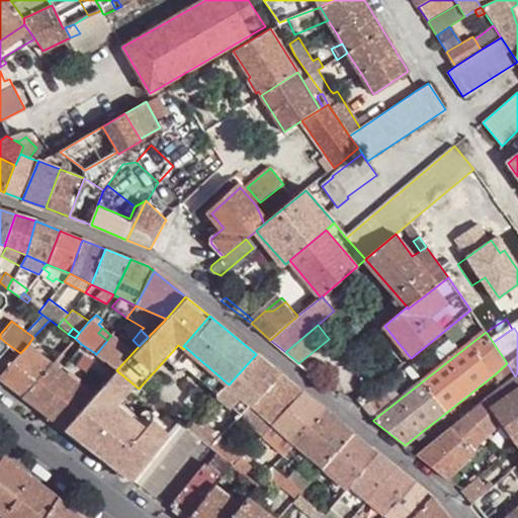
[(96,354),(107,363),(116,370),(127,358),(119,351),(122,348),(109,337),(107,340),(96,354)]
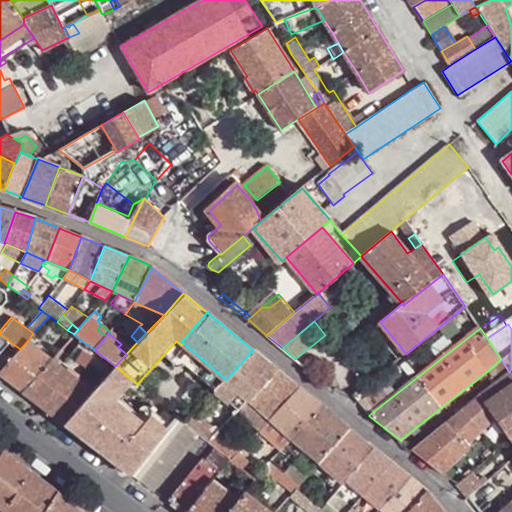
[(0,334),(0,350),(9,341),(0,334)]
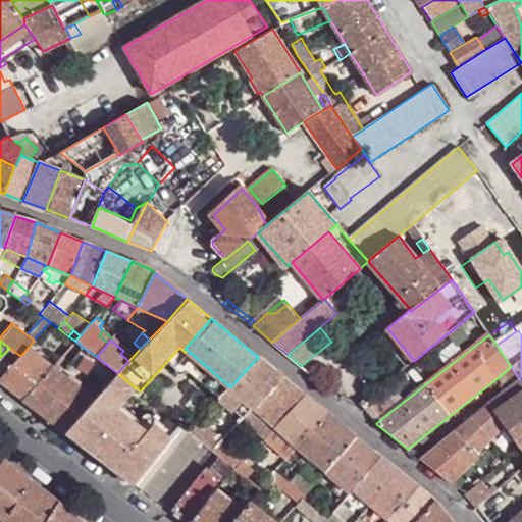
[(96,356),(82,347),(75,354),(89,364),(96,356)]
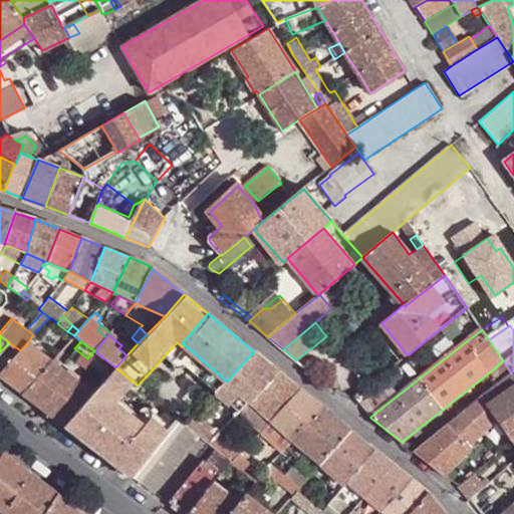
[(177,342),(138,386),(144,391),(180,420),(187,425),(194,417),(215,394),(227,381),(184,344),(182,346),(177,342)]
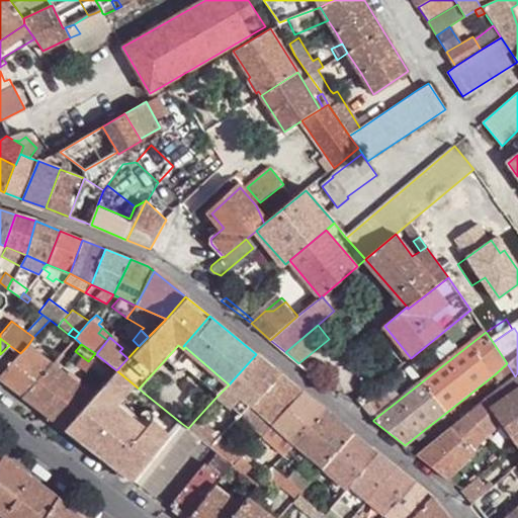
[(51,365),(27,346),(20,353),(0,376),(0,379),(23,397),(51,365)]
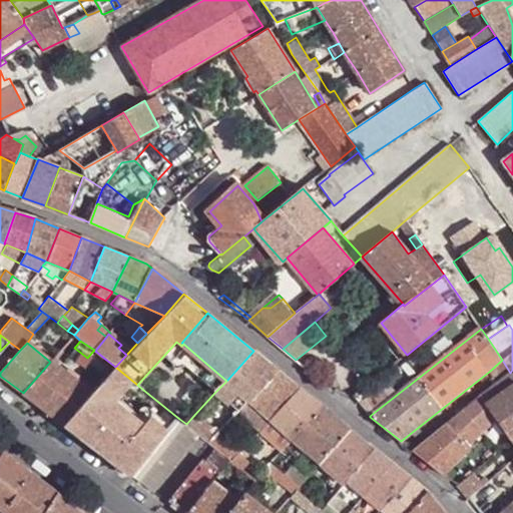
[(88,371),(94,363),(87,358),(74,348),(58,368),(77,383),(88,371)]
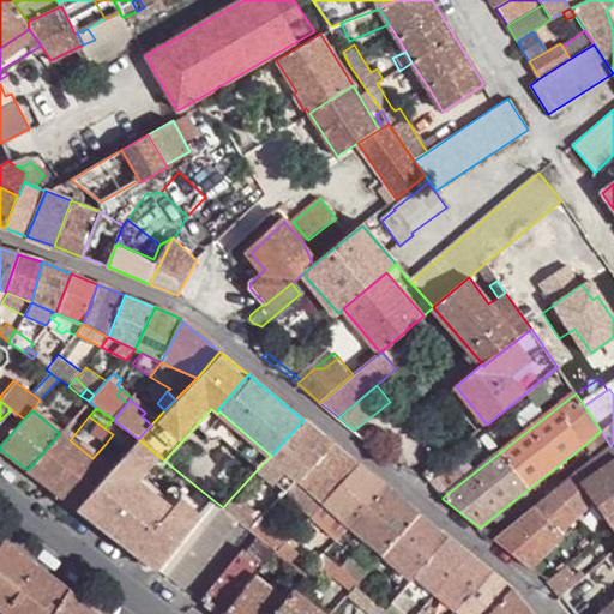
[(114,420),(113,419),(104,428),(113,434),(120,440),(127,431),(114,420)]
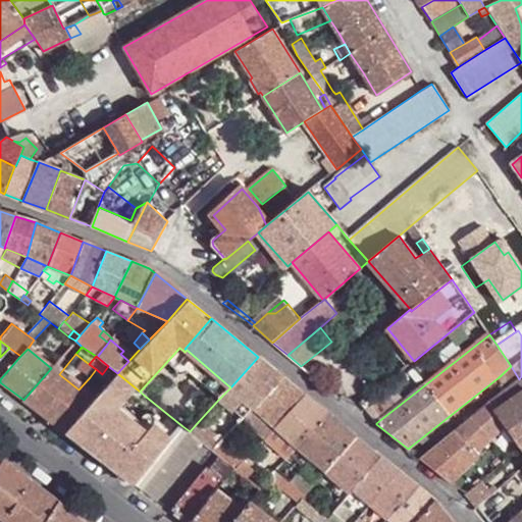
[(258,357),(230,387),(244,399),(254,407),(282,376),(258,357)]
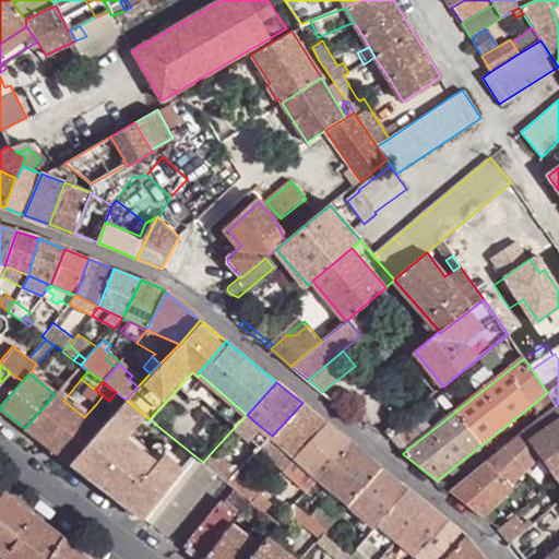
[(109,401),(118,407),(126,400),(116,392),(109,401)]
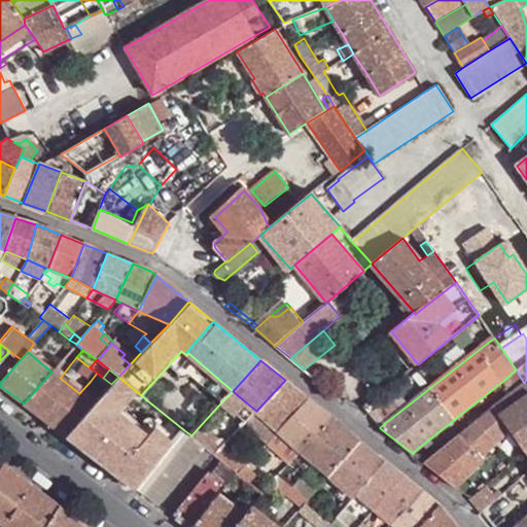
[(524,383),(516,370),(503,381),(513,393),(517,390),(526,384),(524,383)]
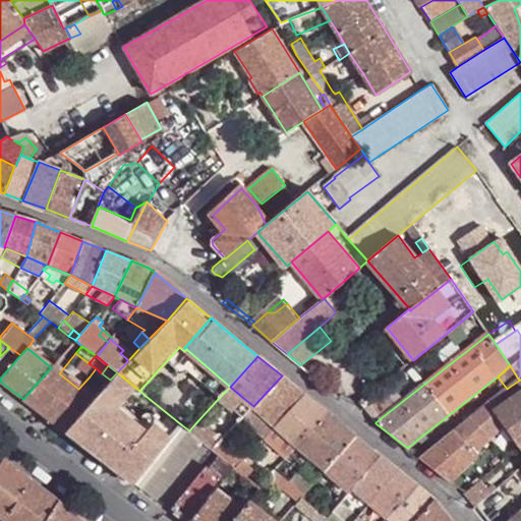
[(23,399),(63,430),(92,399),(78,389),(59,373),(51,367),(23,399)]
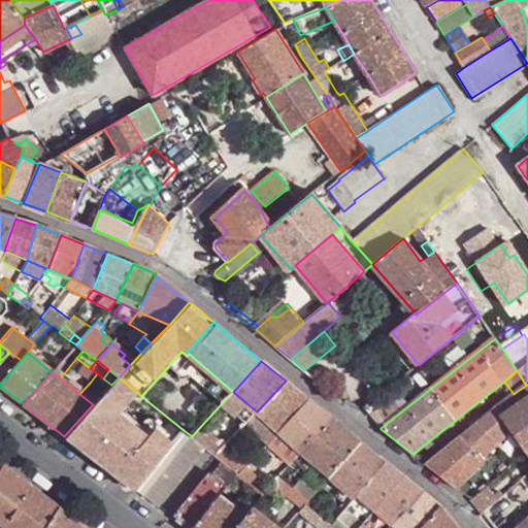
[(97,373),(91,382),(104,392),(111,385),(103,378),(97,373)]
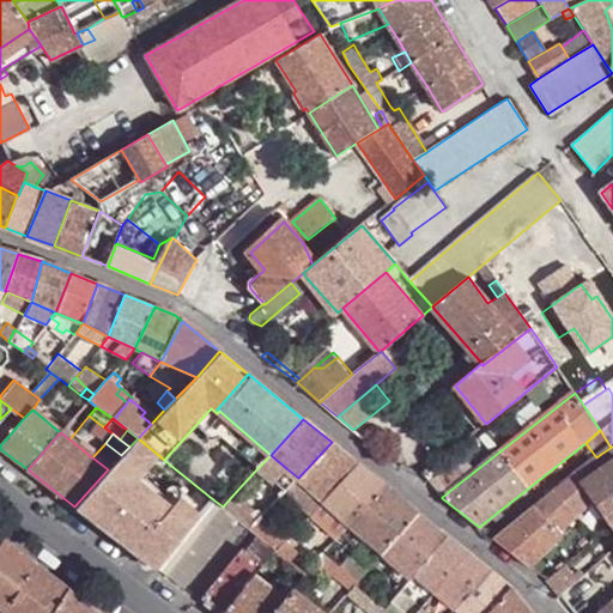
[(108,469),(74,507),(110,534),(171,466),(164,460),(138,438),(129,447),(121,455),(108,469)]
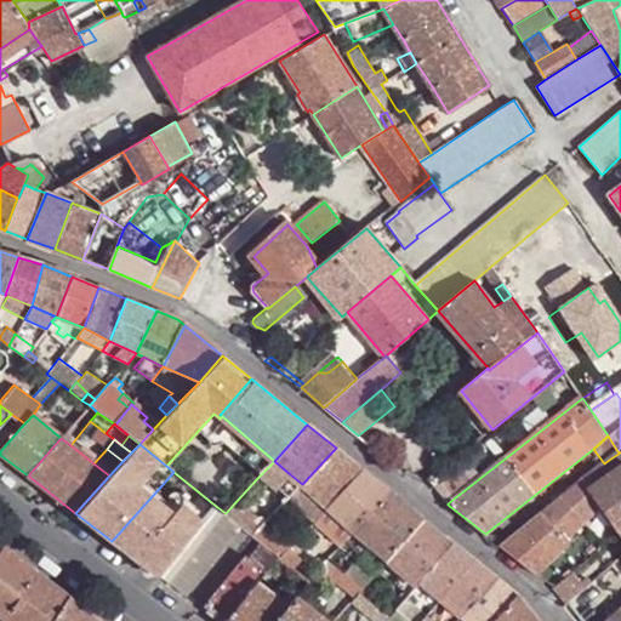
[(302,484),(330,506),(363,471),(336,448),(302,484)]
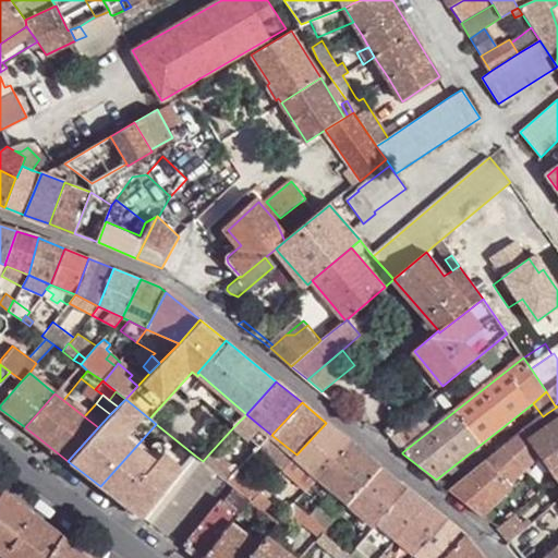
[(557,408),(557,407),(547,413),(554,423),(557,420),(557,408)]
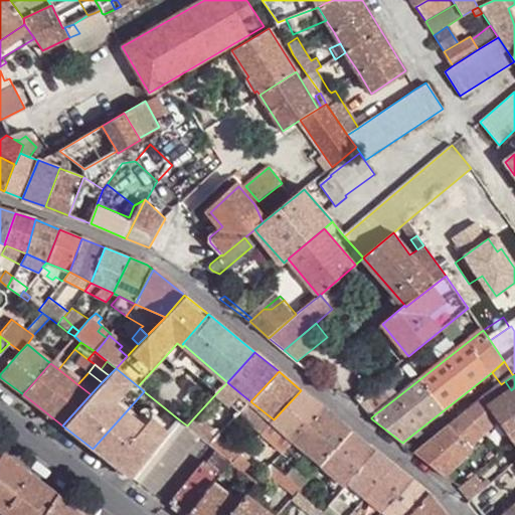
[(227,382),(215,394),(229,406),(229,405),(240,393),(227,382)]
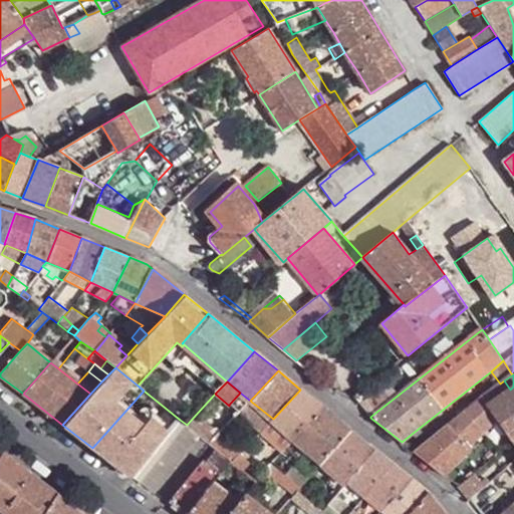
[(513,387),(510,390),(490,405),(498,416),(513,440),(513,387)]
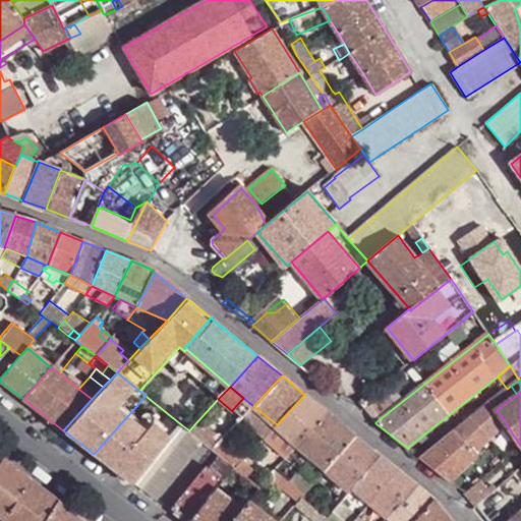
[(277,424),(298,446),(328,413),(304,395),(277,424)]
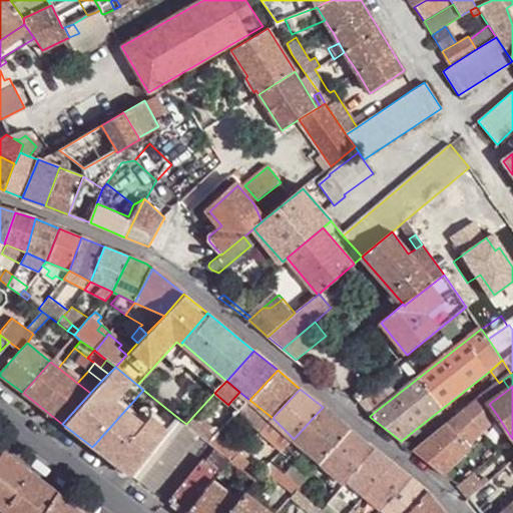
[(179,419),(143,390),(92,447),(132,478),(179,419)]
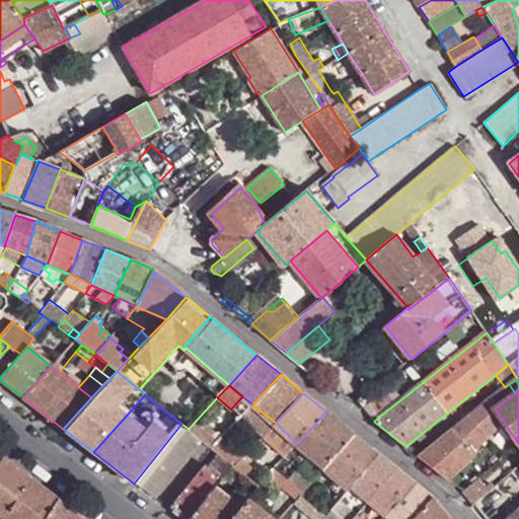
[(359,402),(374,421),(379,417),(369,405),(373,402),(368,395),(359,402)]
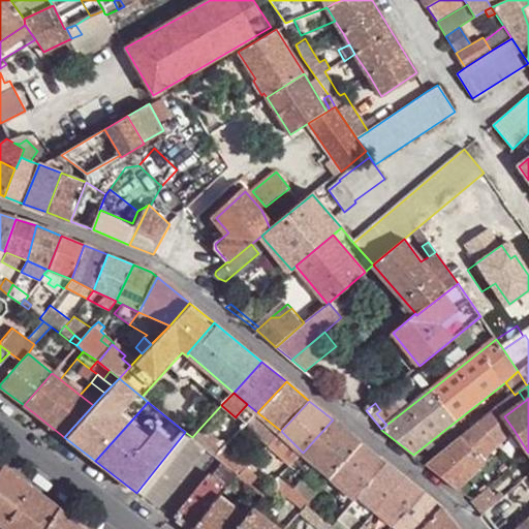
[(257,412),(247,404),(236,416),(246,425),(257,412)]
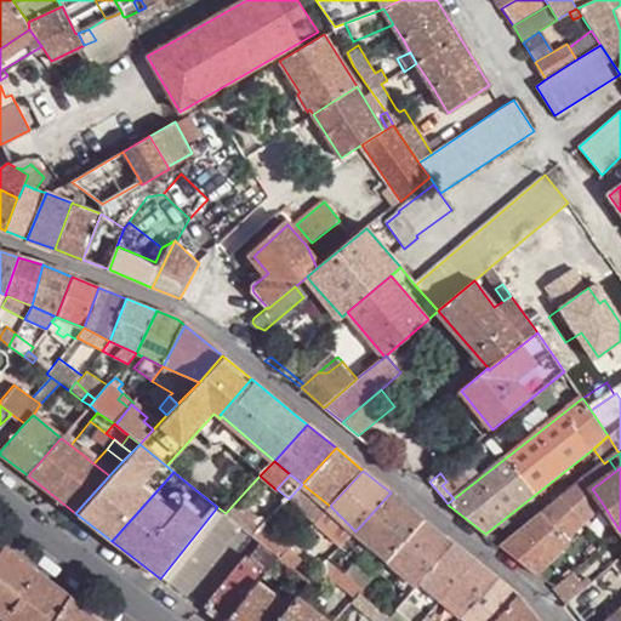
[(565,537),(602,502),(592,489),(586,478),(541,513),(565,537)]
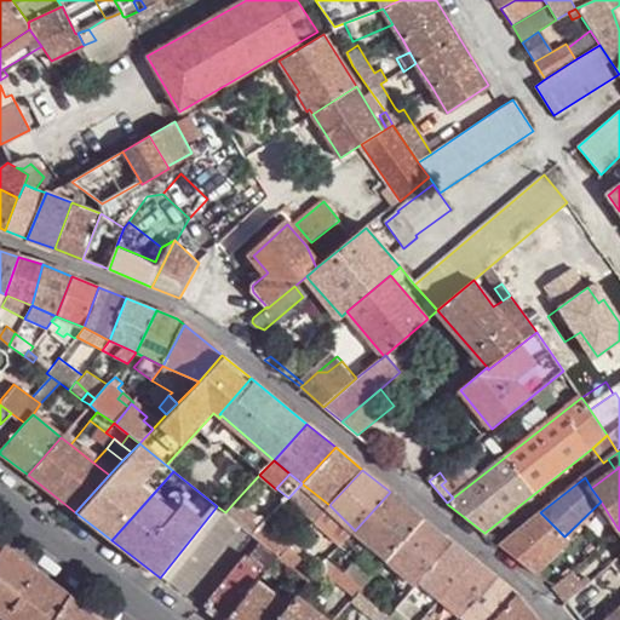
[(386,558),(422,517),(390,492),(355,530),(386,558)]
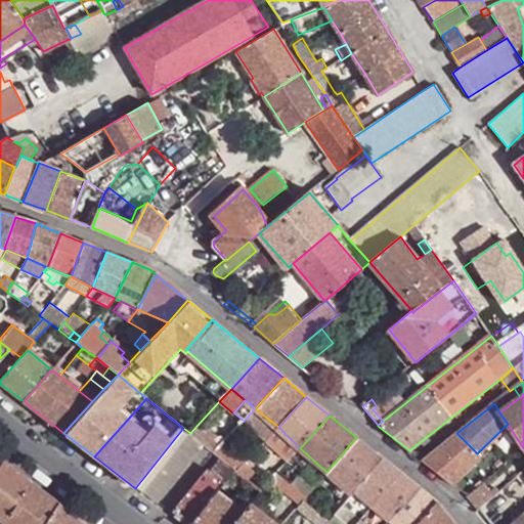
[(221,443),(198,425),(190,433),(203,443),(213,451),(221,443)]
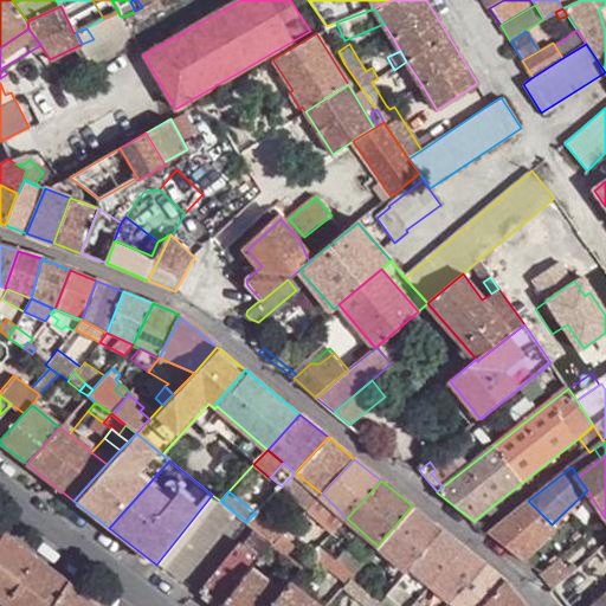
[(347,519),(322,494),(308,510),(331,533),(347,519)]
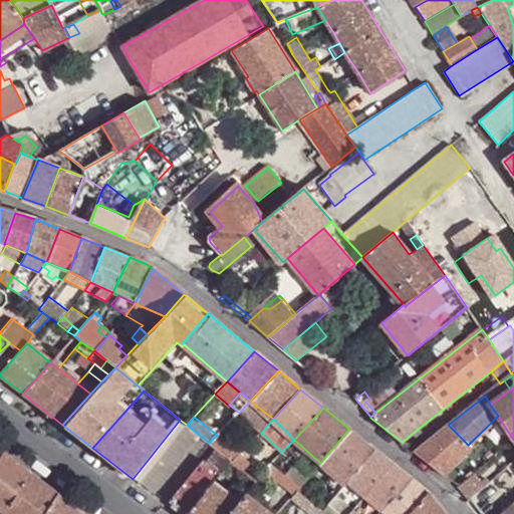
[(152,494),(199,435),(187,425),(180,420),(133,479),(152,494)]
